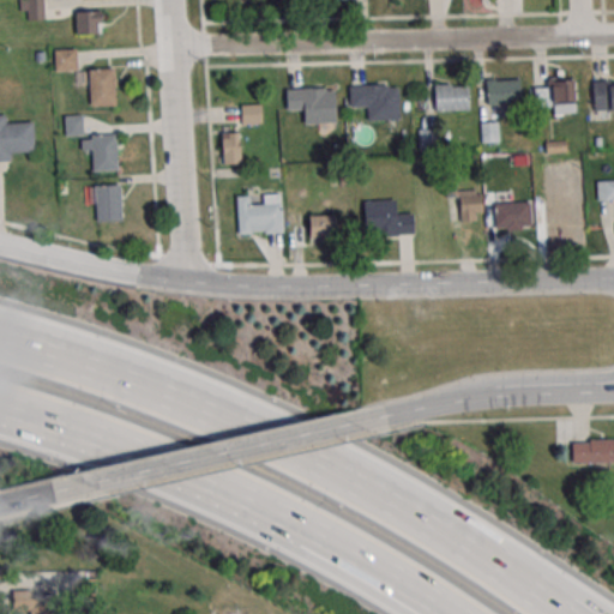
[(44,20),(44,0),(20,0),(20,20),(44,20)]
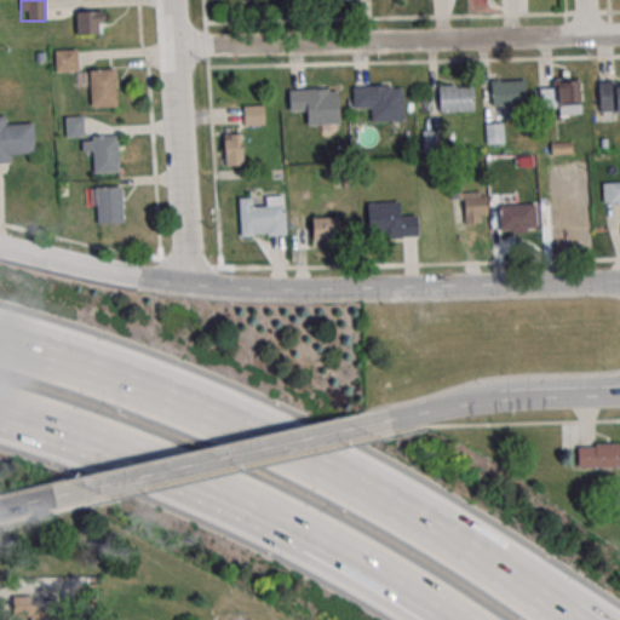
[(103,12),(76,12),(76,34),(103,34),(103,12)]
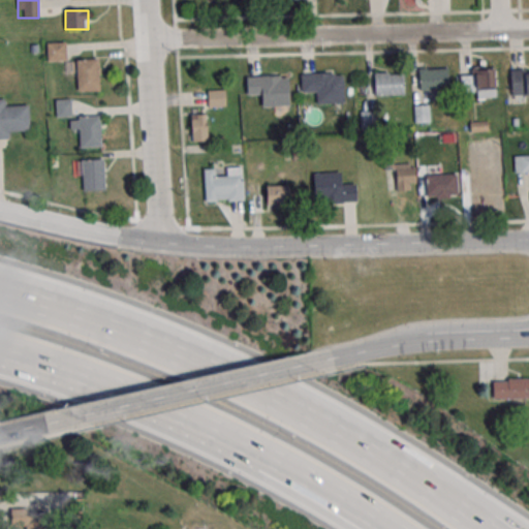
[(48,61),(65,61),(65,43),(48,43),(48,61)]
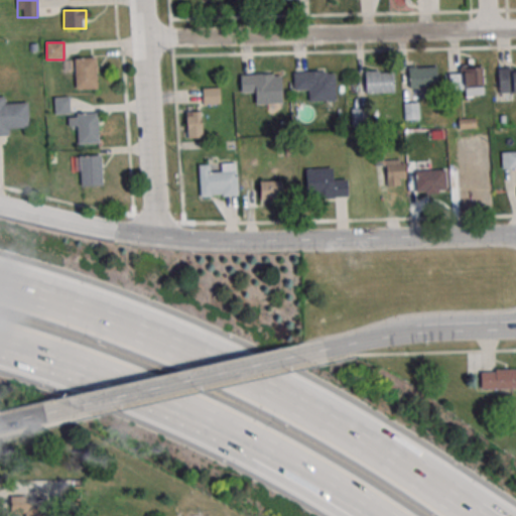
[(97,88),(96,57),(75,58),(76,89),(97,88)]
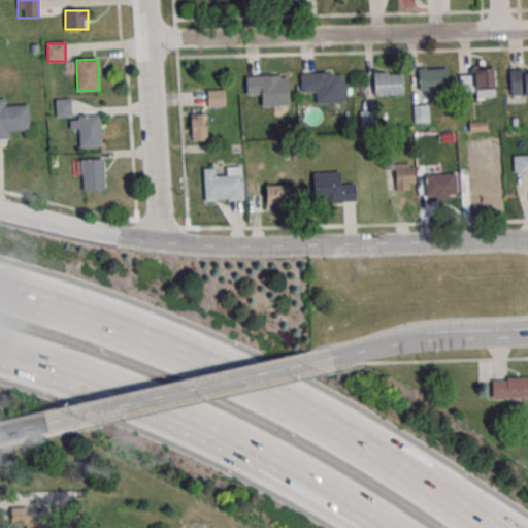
[(448,67),(418,67),(418,90),(448,90),(448,67)]
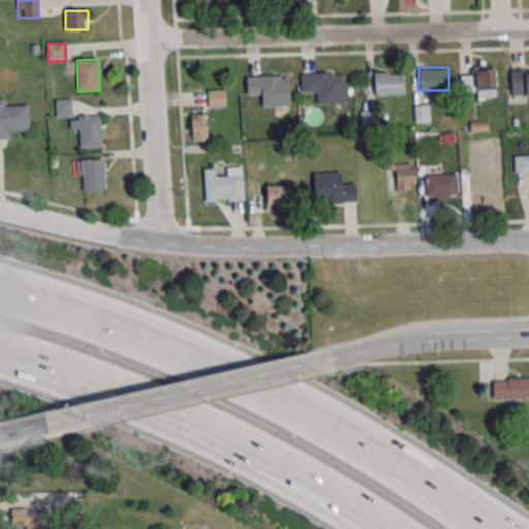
[(496,68),(461,68),(461,96),(496,96),(496,68)]
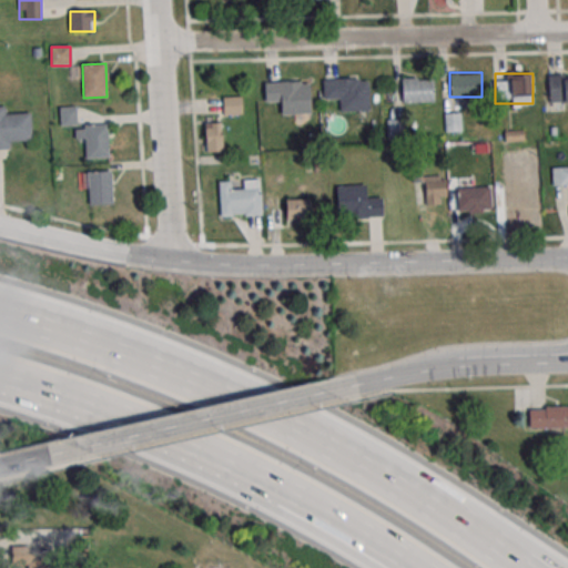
[(567,74),(548,74),(548,102),(567,102),(567,74)]
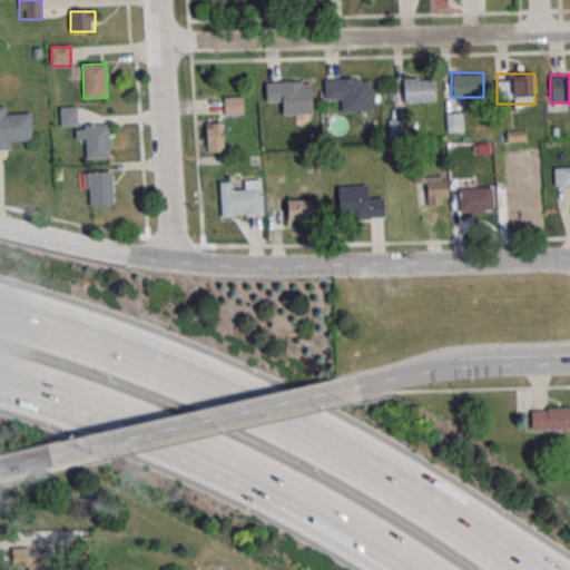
[(325,79),(326,100),(341,99),(341,112),(371,111),(370,78),(325,79)]
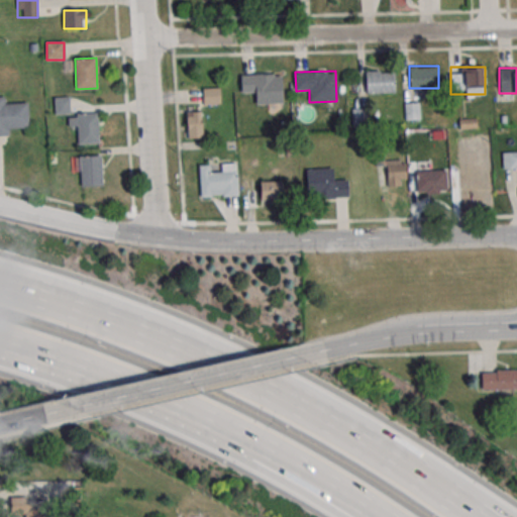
[(395,71),(367,71),(367,93),(395,93),(395,71)]
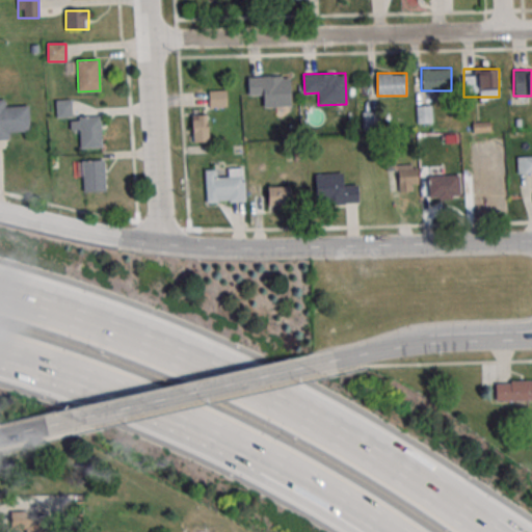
[(263,107),(291,107),(291,76),(248,77),(248,96),(263,96),(263,107)]
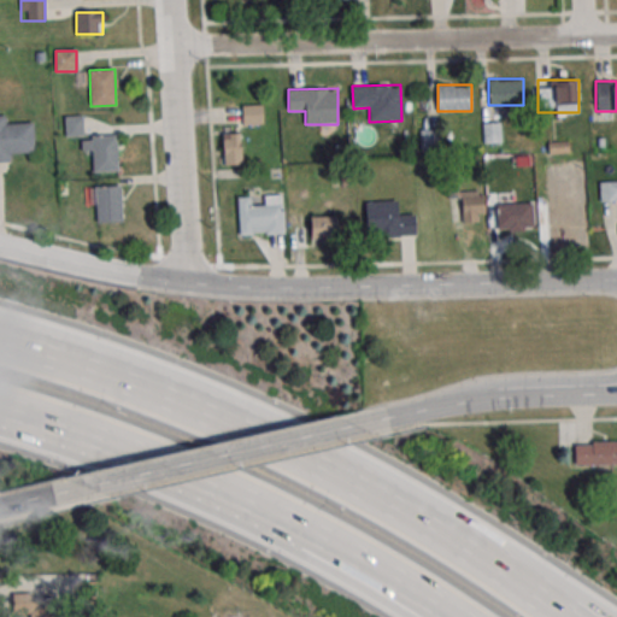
[(242,105),(242,124),(263,124),(263,105),(242,105)]
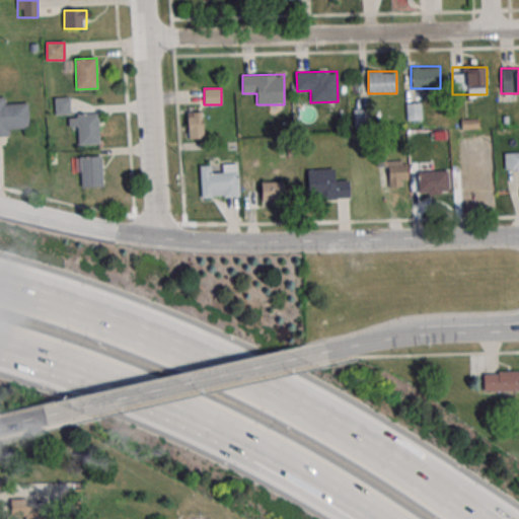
[(29,128),(28,103),(5,104),(5,96),(0,95),(0,137),(10,137),(9,129),(29,128)]
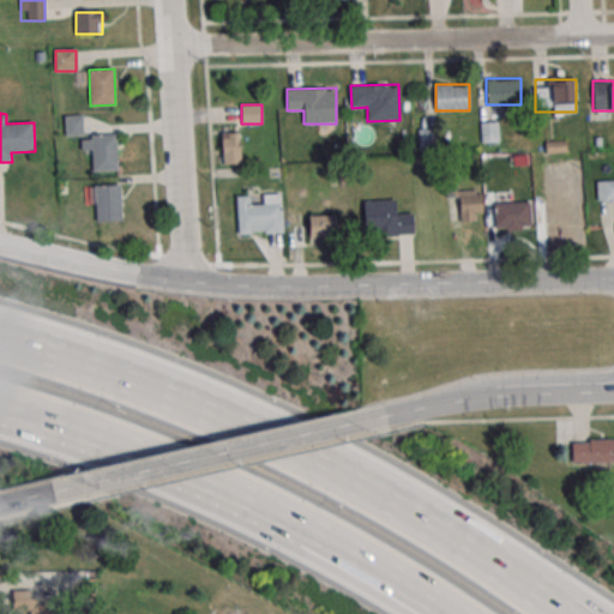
[(222,163),(241,163),(241,132),(222,132),(222,163)]
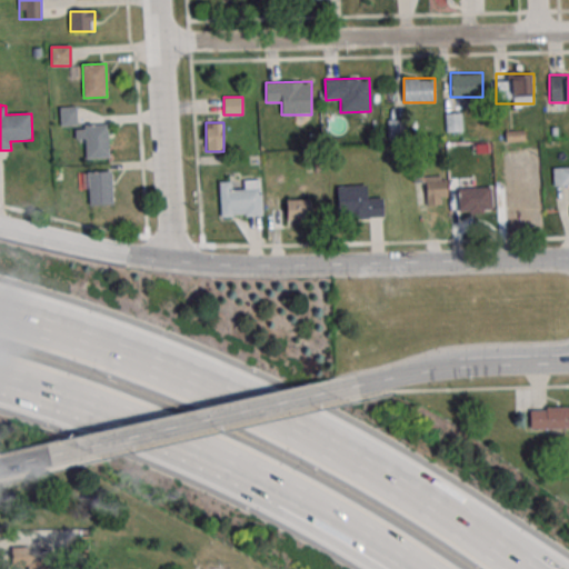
[(109,158),(109,125),(76,125),(77,139),(86,139),(86,158),(109,158)]
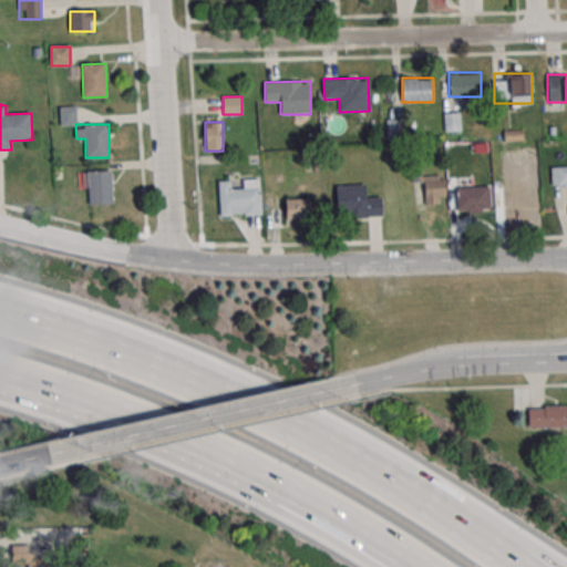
[(425,204),(444,204),(444,174),(426,174),(426,164),(412,164),(412,182),(425,182),(425,204)]
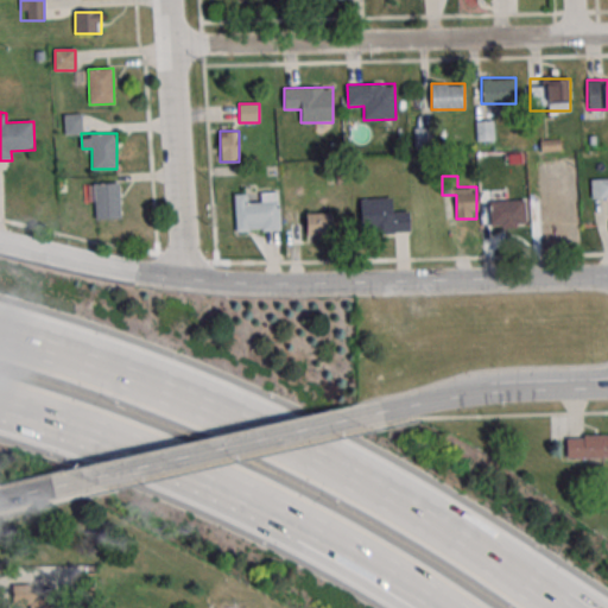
[(607,178),(591,179),(591,198),(607,198),(607,178)]
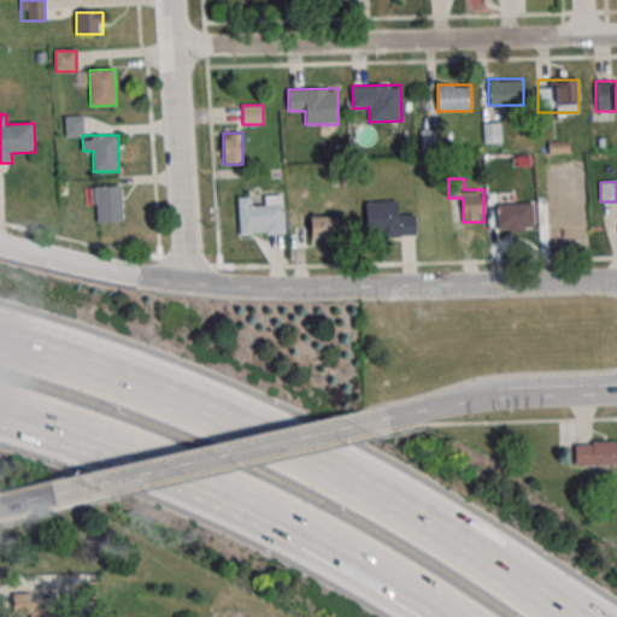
[(123,222),(122,186),(93,187),(93,223),(123,222)]
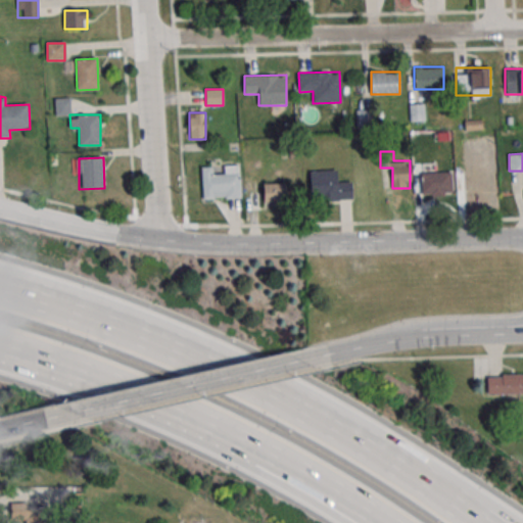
[(202,200),(242,198),(240,164),(201,167),(202,200)]
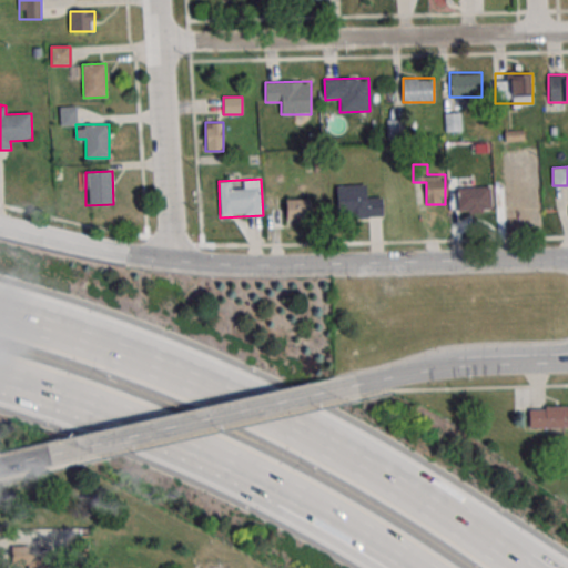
[(336,186),(337,219),(384,217),(383,196),(368,196),(367,184),(336,186)]
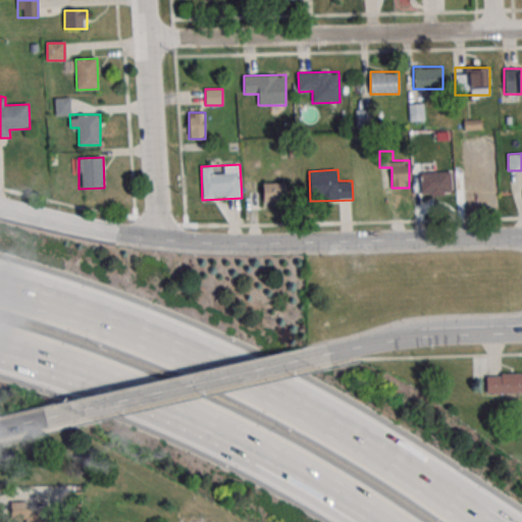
[(420,196),(452,196),(452,171),(420,171),(420,196)]
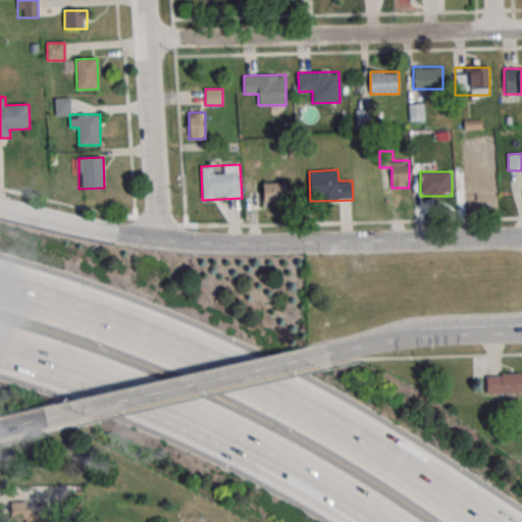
[(266,202),(285,202),(285,180),(250,180),(250,208),(266,208),(266,202)]
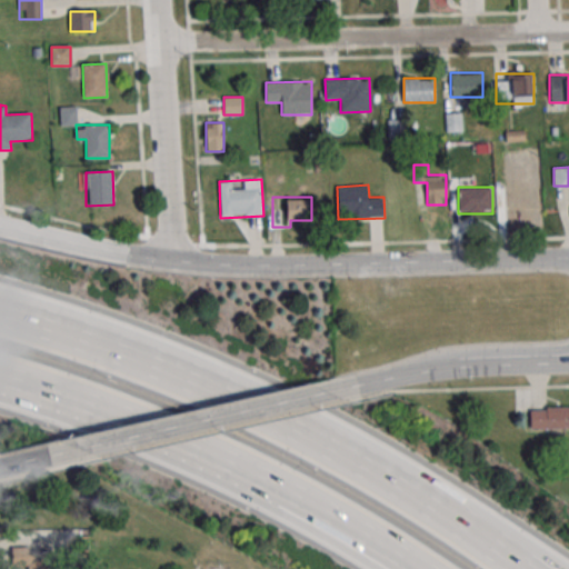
[(568,406),(530,407),(530,428),(568,428),(568,406)]
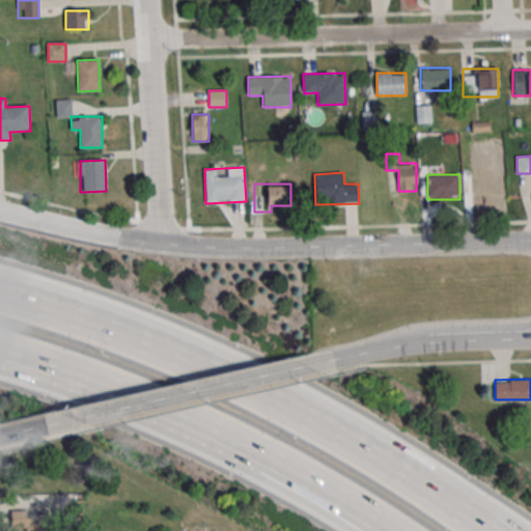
[(14,512),(14,528),(26,528),(26,530),(48,530),(49,512),(14,512)]
